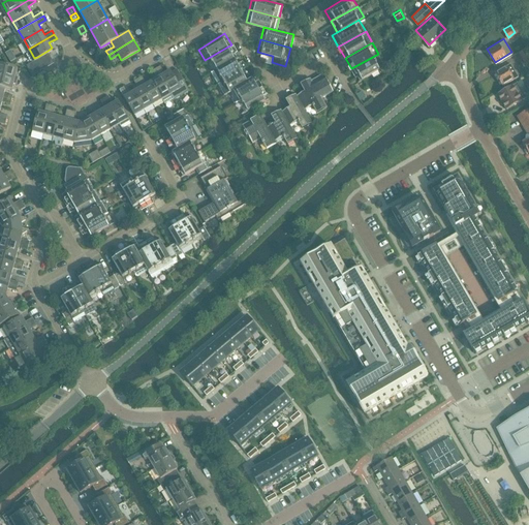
[(211,71),(238,56),(231,44),(205,60),(211,71)]
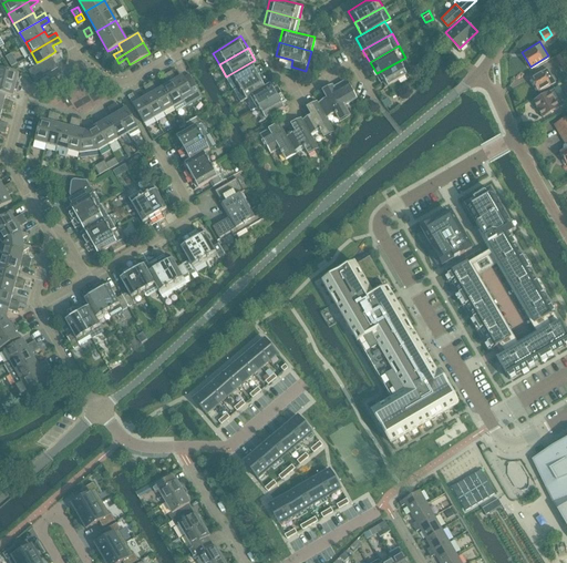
[(562,49),(555,53),(563,68),(566,64),(566,59),(566,58),(566,57),(566,55),(563,49),(562,50),(562,49)]
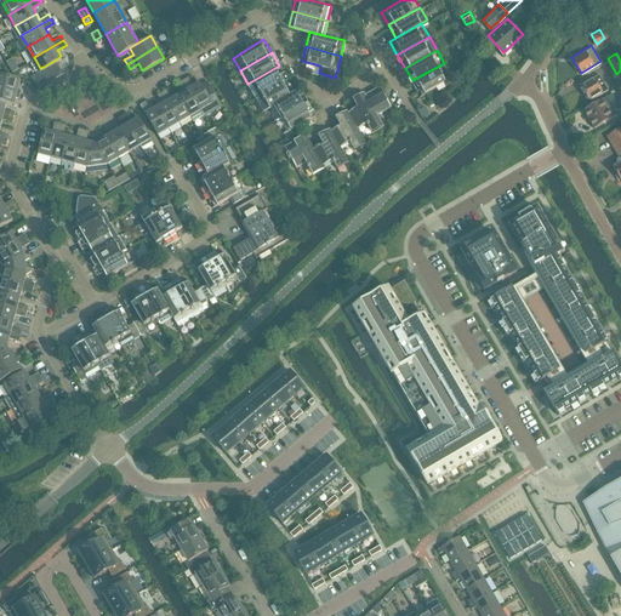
[(56,60),(50,63),(56,74),(63,70),(56,60)]
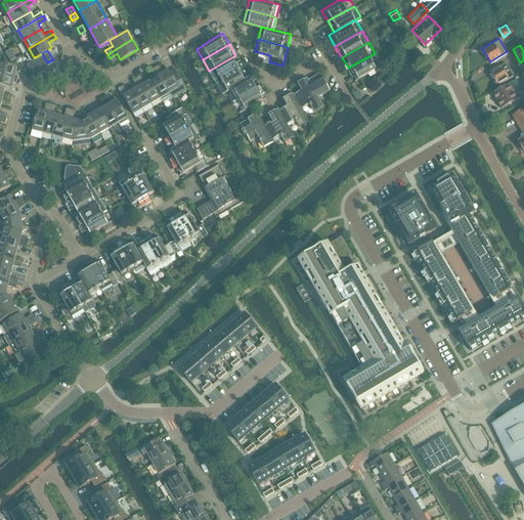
[(42,53),(37,56),(42,66),(47,62),(42,53)]
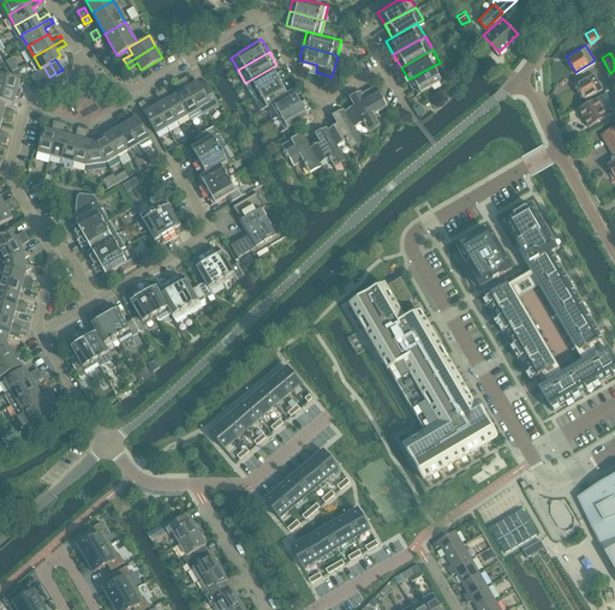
[(440,63),(408,79),(416,93),(447,76),(440,63)]
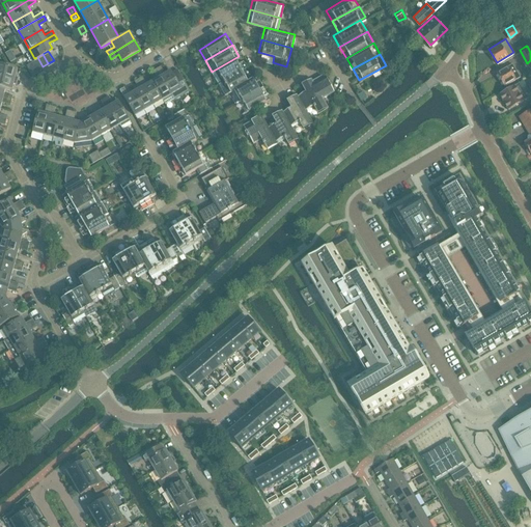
[(218,82),(245,66),(239,56),(212,72),(218,82)]
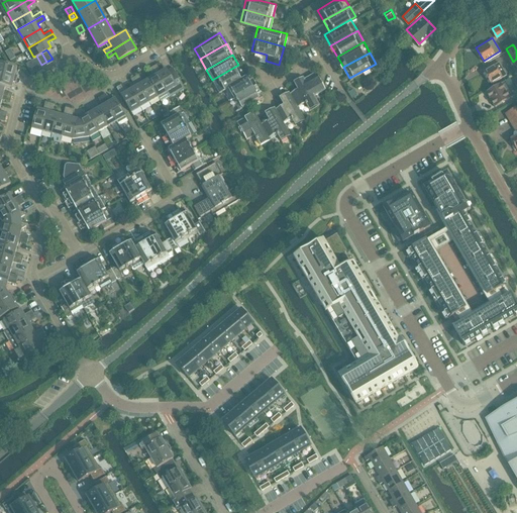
[(32,57),(30,58),(36,68),(41,65),(36,56),(33,57),(32,57)]
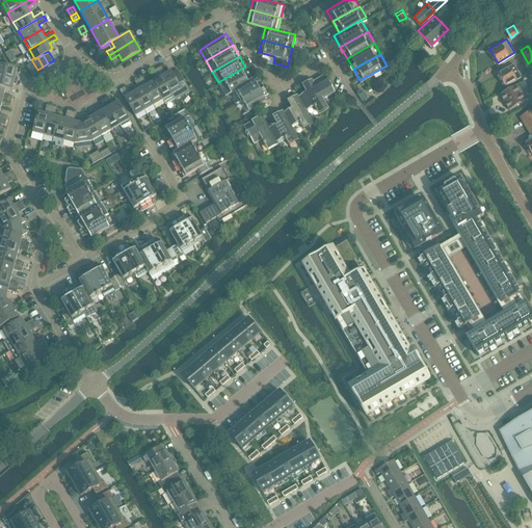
[(31,59),(26,62),(27,64),(31,73),(37,70),(31,59)]
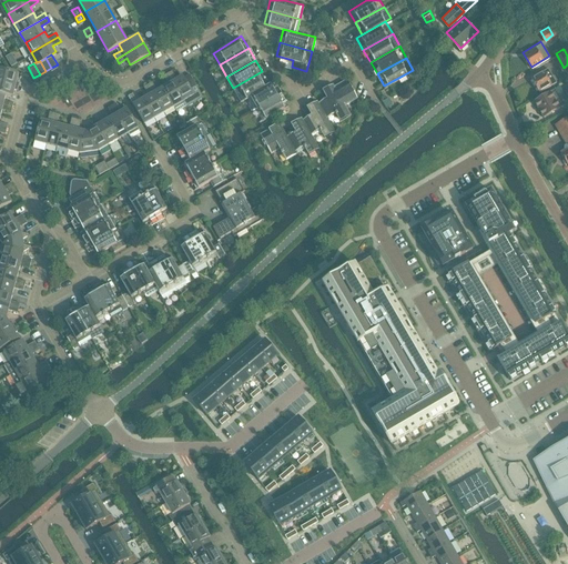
[(0,64),(0,77),(18,82),(20,78),(16,77),(18,70),(9,68),(0,64)]
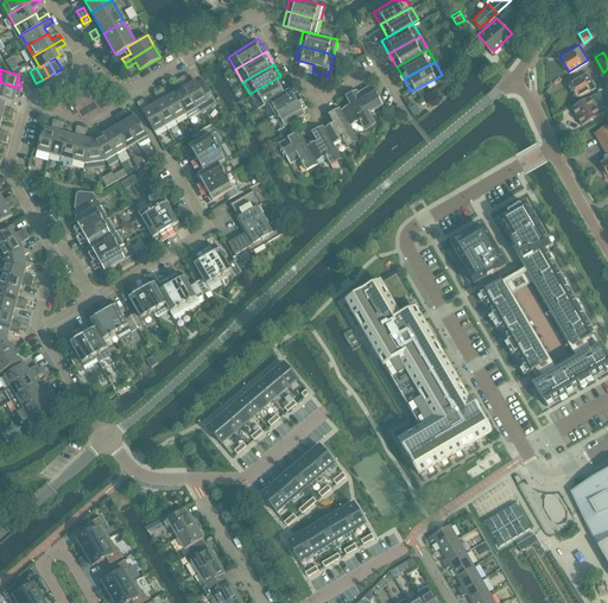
[(575,95),(594,84),(586,69),(567,80),(575,95)]
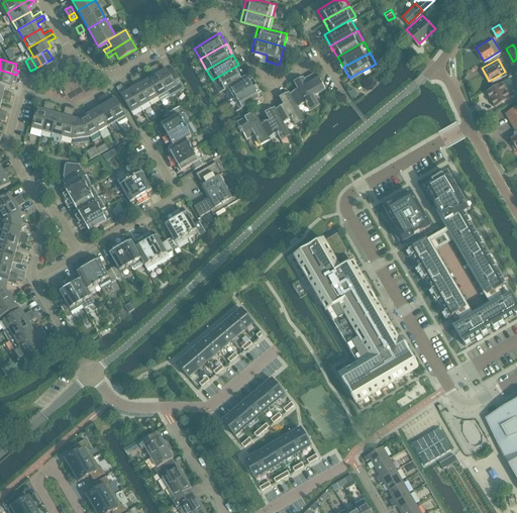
[(156,62),(151,65),(167,90),(169,95),(179,89),(173,79),(178,76),(173,66),(167,69),(166,67),(161,70),(156,62)]
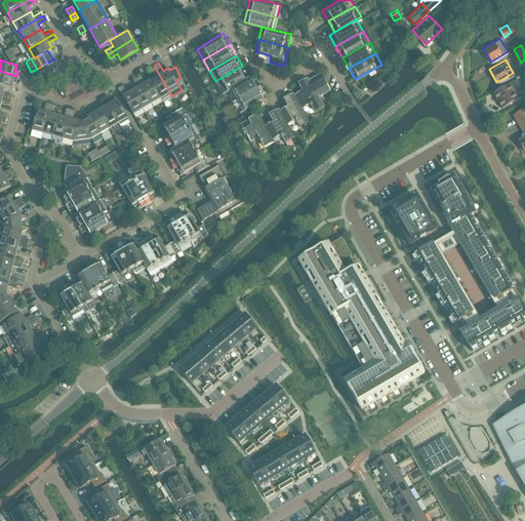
[(155,75),(150,78),(160,96),(163,102),(171,96),(169,91),(154,66),(151,68),(155,75)]
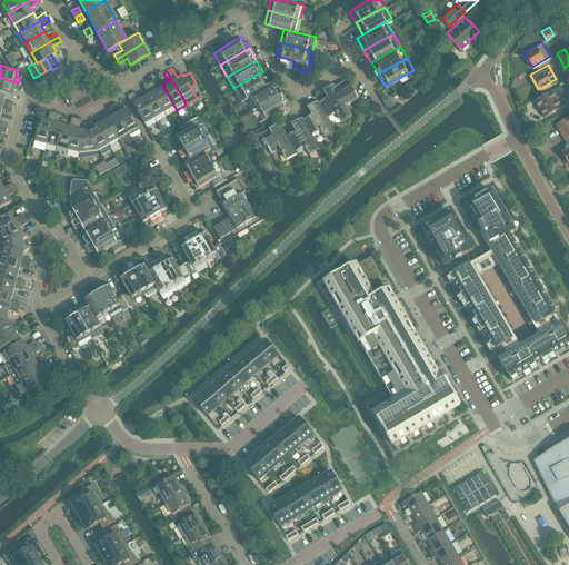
[(262,72),(233,89),(239,97),(241,100),(246,97),(270,83),(269,83),(262,72)]
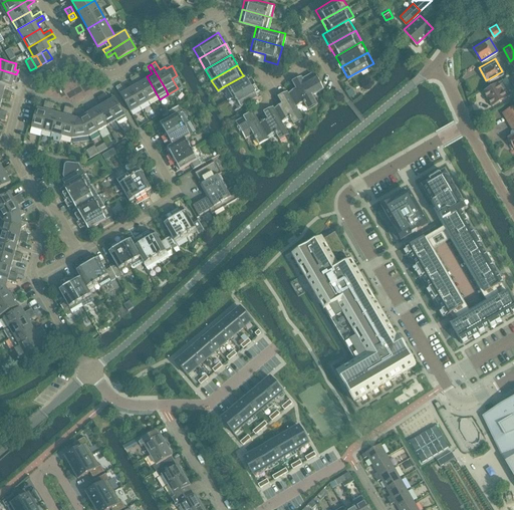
[(0,80),(5,82),(11,84),(12,77),(15,78),(16,74),(0,69),(0,80)]
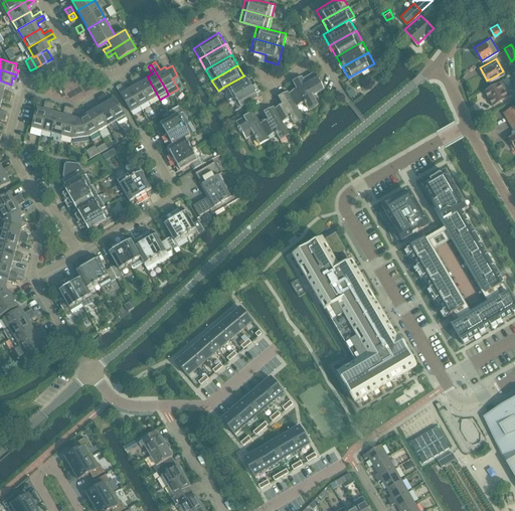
[(299,84),(289,91),(296,105),(304,100),(308,108),(318,102),(312,93),(324,87),(314,69),(303,75),(302,73),(295,77),(299,84)]
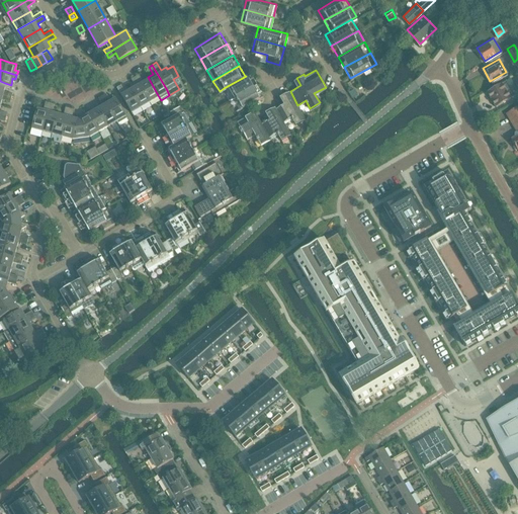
[(139,72),(135,75),(149,100),(158,95),(148,77),(143,80),(139,72)]
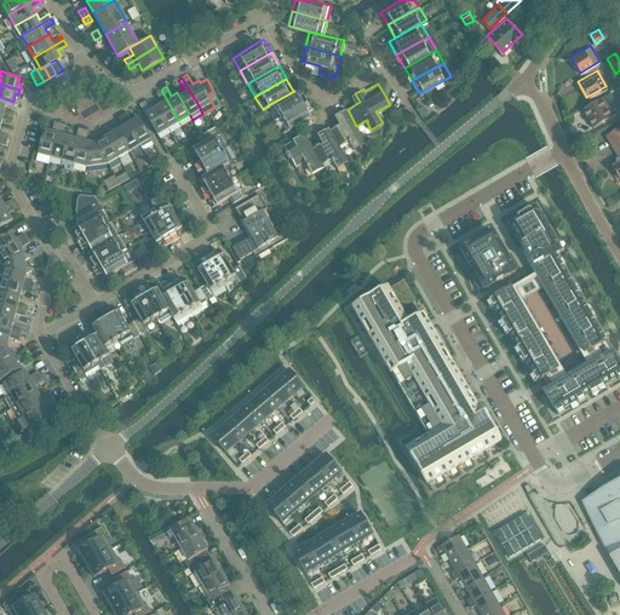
[(294,91),(268,105),(276,119),(308,101),(299,87),(293,91),(294,91)]
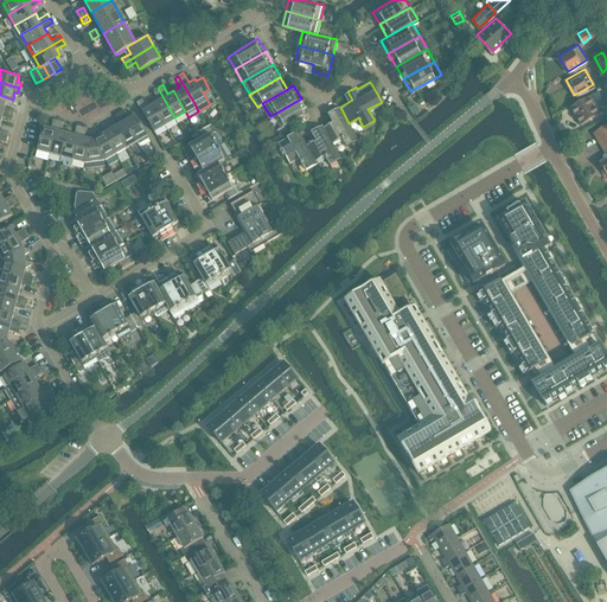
[(158,98),(152,102),(164,123),(174,117),(158,88),(153,90),(158,98)]
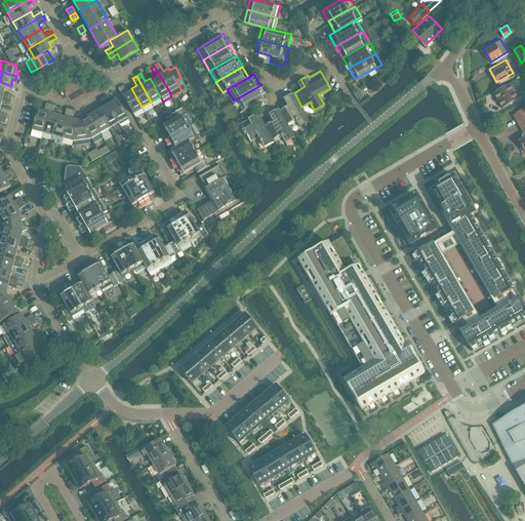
[(501,106),(521,94),(519,90),(522,88),(522,86),(517,78),(515,78),(492,90),(501,106)]
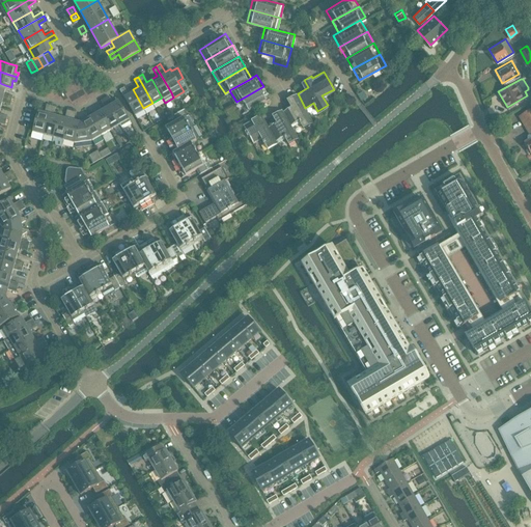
[(0,93),(11,98),(12,93),(3,90),(5,85),(0,83),(0,93)]
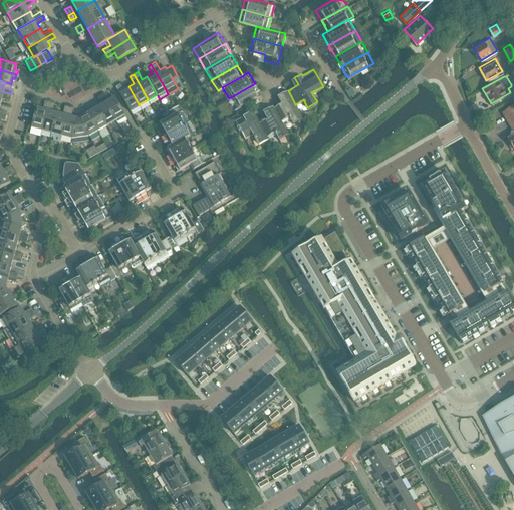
[(119,82),(115,84),(130,109),(139,104),(129,86),(123,89),(119,82)]
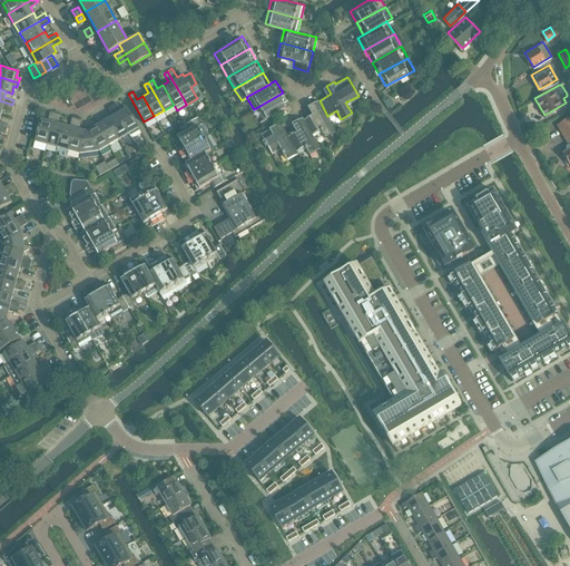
[(283,93),(254,109),(261,122),(290,104),(283,93)]
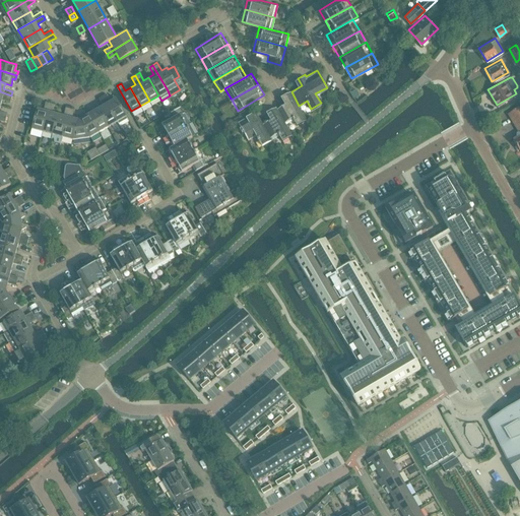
[(287,101),(276,107),(277,107),(284,121),(285,122),(294,118),(297,124),(307,119),(299,106),(291,91),(290,89),(283,93),(287,101)]
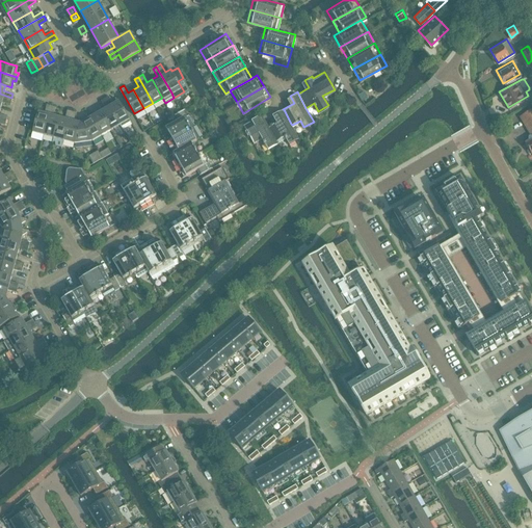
[(0,94),(0,104),(1,100),(10,103),(11,98),(0,94)]
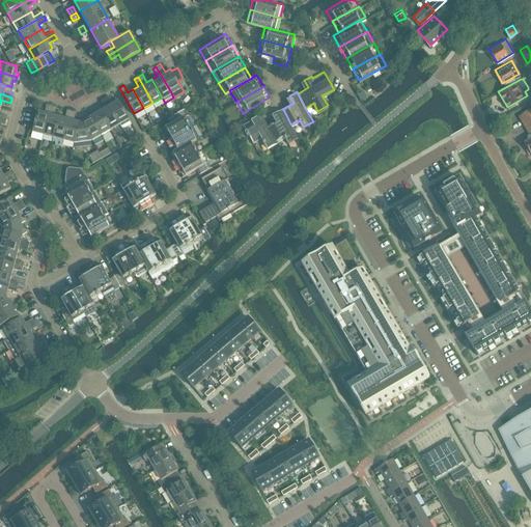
[(121,127),(131,121),(118,99),(112,102),(108,93),(104,95),(118,122),(121,127)]
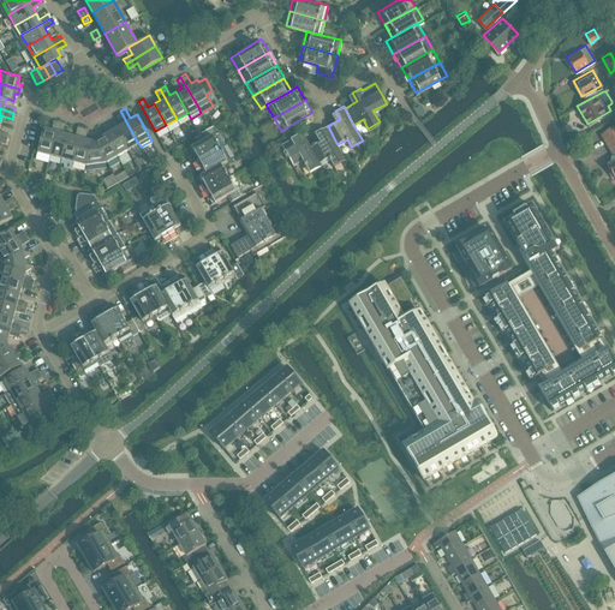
[(137,142),(120,111),(115,114),(121,124),(115,126),(127,148),(137,142)]
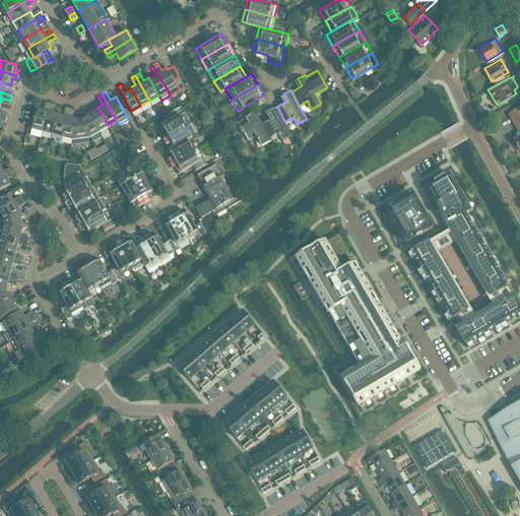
[(42,129),(50,101),(46,100),(43,108),(37,106),(31,126),(42,129)]
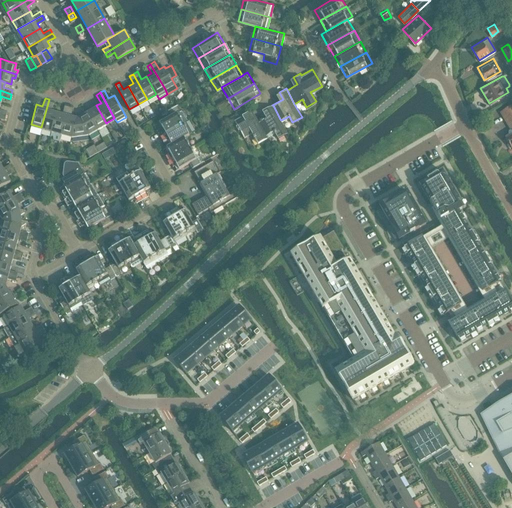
[(50,129),(56,110),(51,109),(53,100),(49,99),(41,127),(50,129)]
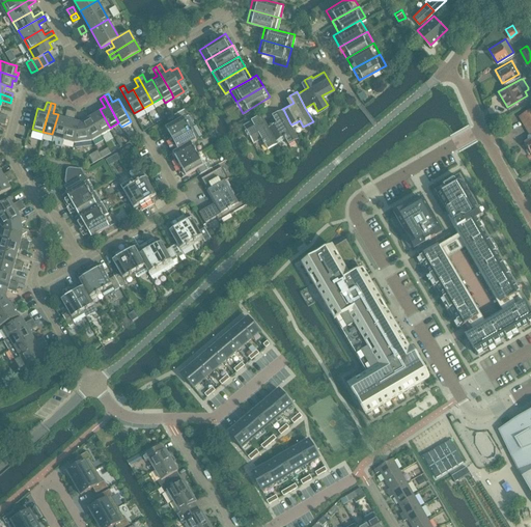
[(530,106),(518,114),(529,132),(530,131),(530,133),(530,135),(523,140),(530,153),(530,151),(530,106)]
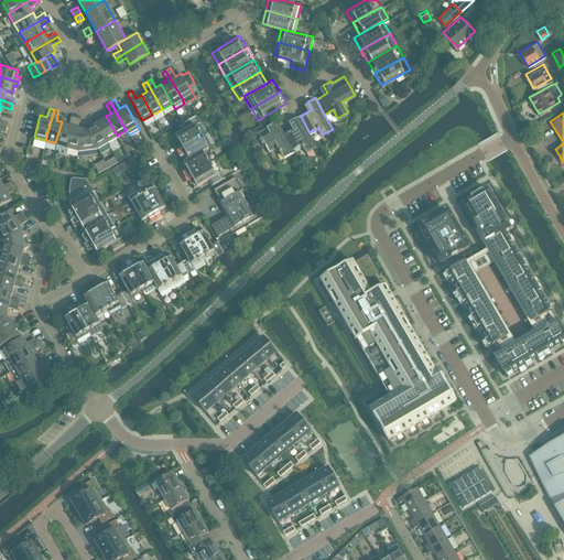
[(66,146),(75,115),(71,114),(68,124),(62,121),(55,142),(56,142),(55,147),(56,146),(57,147),(57,150),(65,152),(66,146)]
